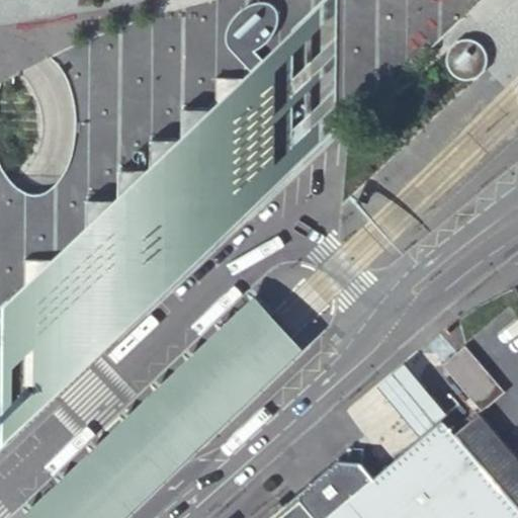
[(5,304),(4,443),(60,392),(75,378),(339,127),(339,102),(280,161),(281,117),(339,65),(340,52),(281,106),(282,66),(340,12),(340,0),(326,0),(265,58),(251,71),(245,76),(212,109),(180,139),(150,169),(116,200),(89,227),(75,240),(58,257),(28,284),(5,304)]
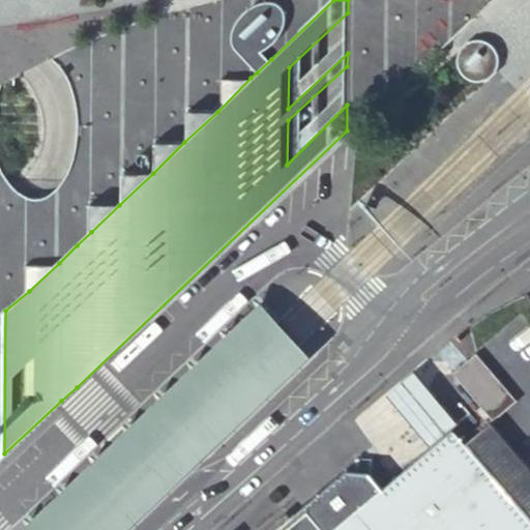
[(234,47),(257,72),(271,59),(262,49),(268,48),(274,45),(277,41),(281,38),(284,35),(291,22),(292,15),(291,11),(290,7),(285,1),(282,0),(264,0),(261,2),(257,3),(253,5),(242,15),(236,22),(233,28),(231,33),(231,38),(232,42),(234,47)]
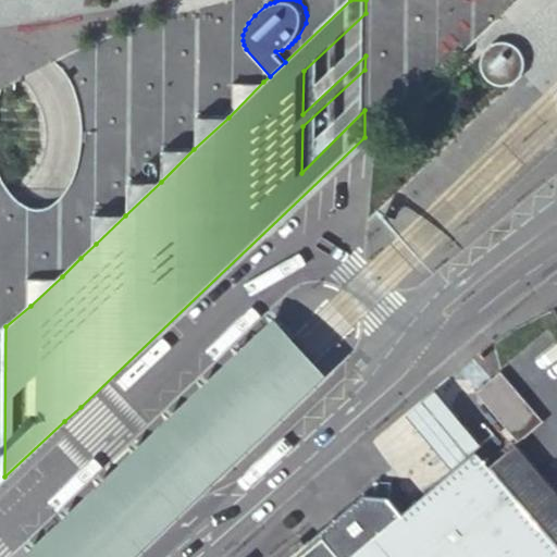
[(487,75),(489,77),(521,49),(520,48),(518,45),(514,42),(509,41),(506,41),(496,42),(494,40),(484,50),(485,52),(484,54),(483,60),(483,67),(485,72),(487,75)]
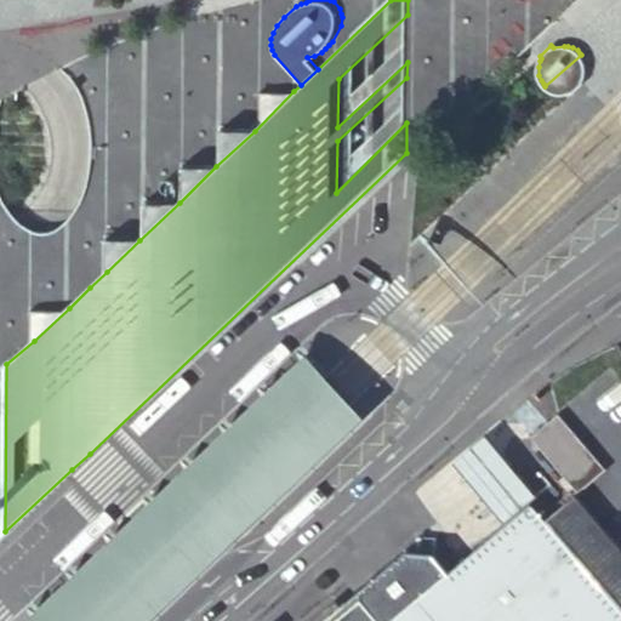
[(581,55),(545,86),(546,89),(548,90),(552,92),(557,92),(560,93),(563,93),(567,93),(573,91),(575,92),(581,87),(586,83),(585,81),(585,79),(586,75),(586,67),(586,63),(581,55)]
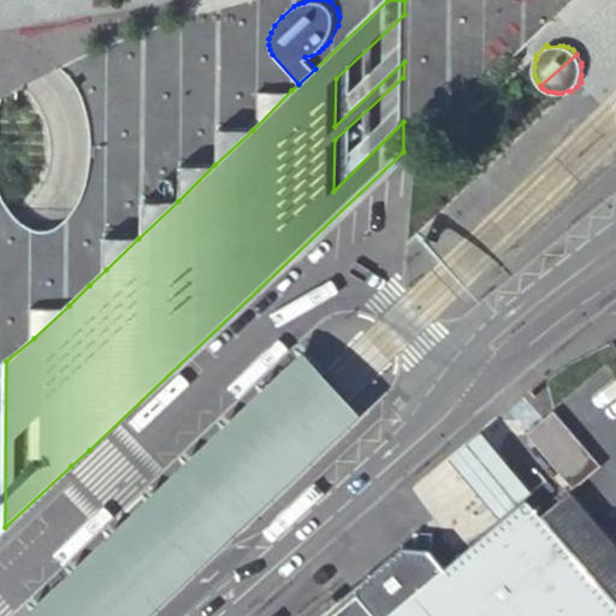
[(90,538),(25,598),(41,615),(150,615),(365,416),(357,409),(314,363),(297,345),(90,538)]
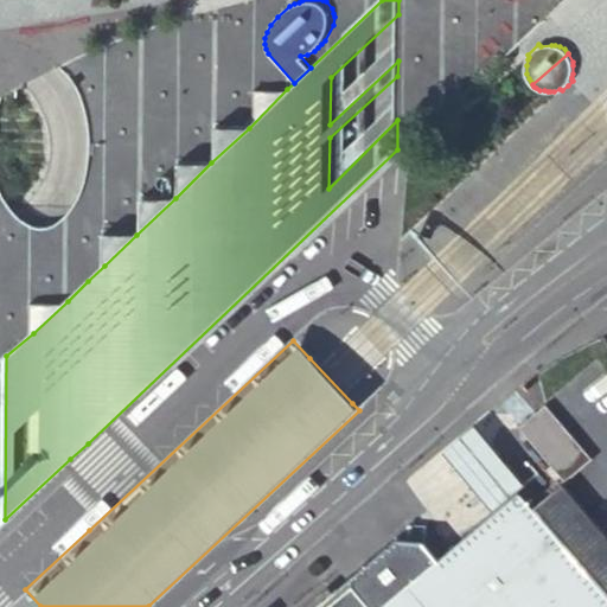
[(549,406),(519,429),(566,485),(568,487),(596,464),(549,406)]
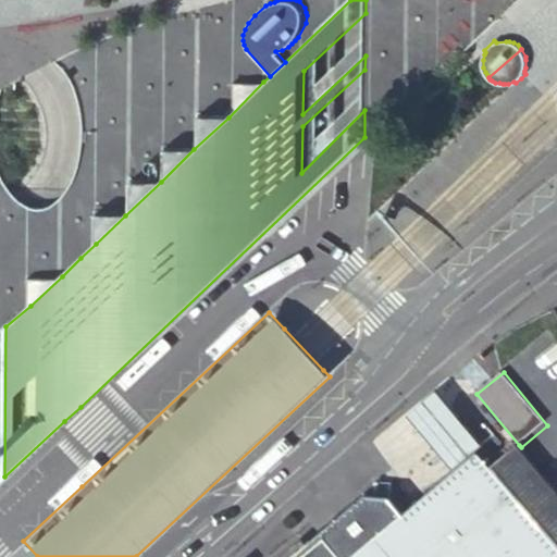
[(441,384),(410,411),(456,467),(489,441),(441,384)]
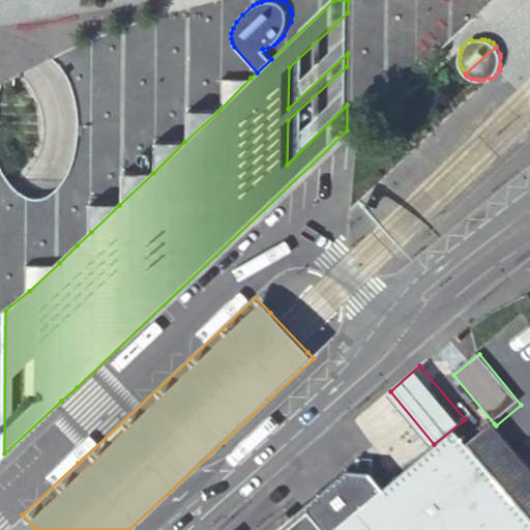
[(388,391),(356,416),(392,462),(423,438),(388,391)]
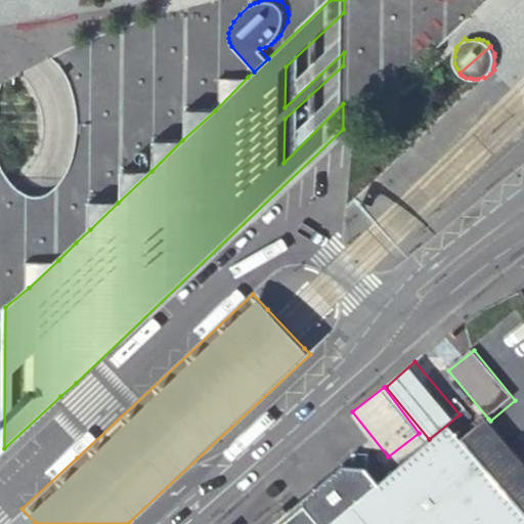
[(523,464),(487,421),(463,440),(523,513),(523,464)]
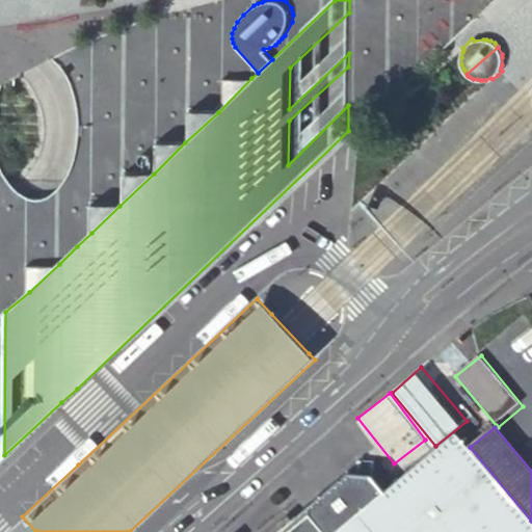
[(531,531),(531,521),(470,447),(457,433),(386,494),(378,484),(369,491),(365,487),(348,485),(342,484),(285,531),(531,531)]
